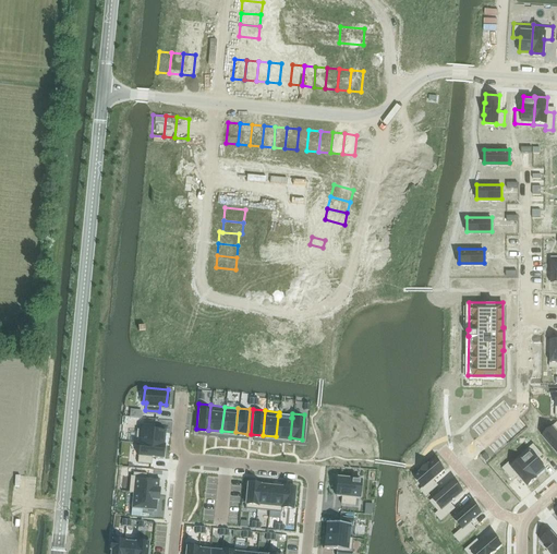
[(278,416),(276,436),(290,437),(292,418),(291,418),(279,416),(278,416)]
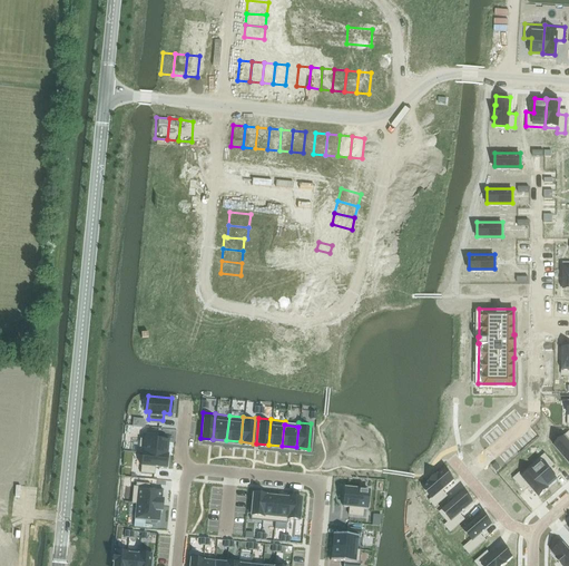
[(139,435),(138,449),(141,449),(166,451),(168,438),(156,437),(157,430),(144,428),(144,436),(139,435)]
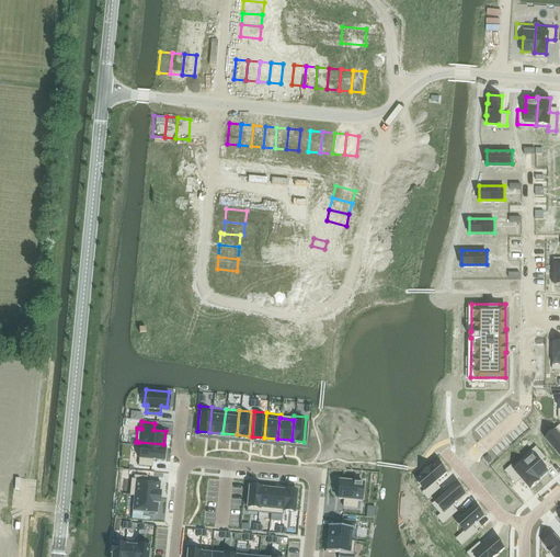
[(555,427),(545,435),(559,453),(559,421),(553,427),(555,427)]
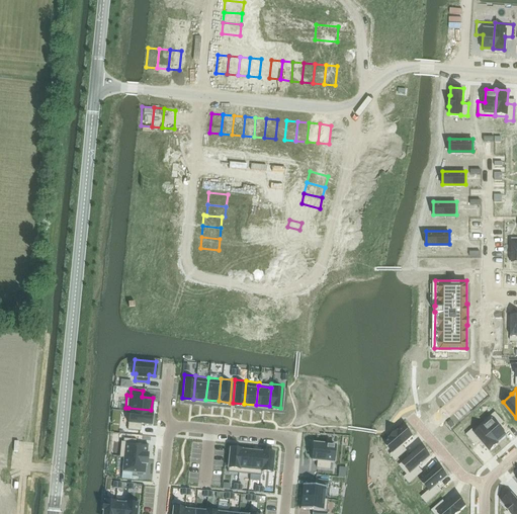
[(128,408),(127,426),(139,427),(140,421),(150,422),(151,410),(128,408)]
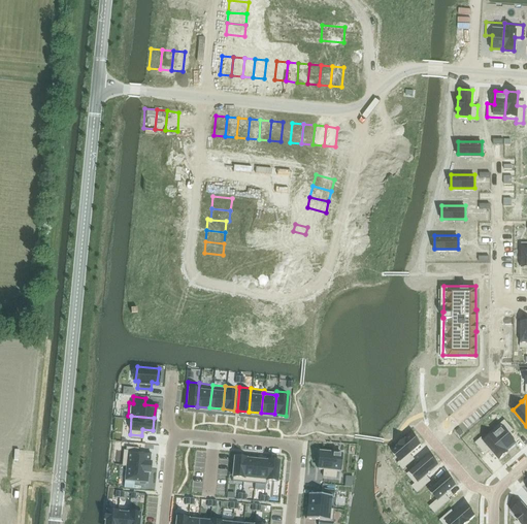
[(503,418),(490,429),(506,449),(516,441),(507,431),(512,427),(503,418)]
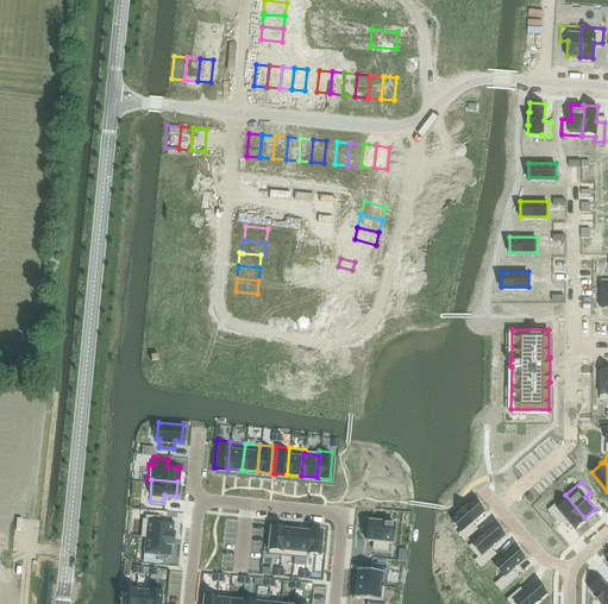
[(555,502),(547,507),(559,520),(564,515),(575,527),(585,517),(584,517),(565,495),(556,503),(555,502)]
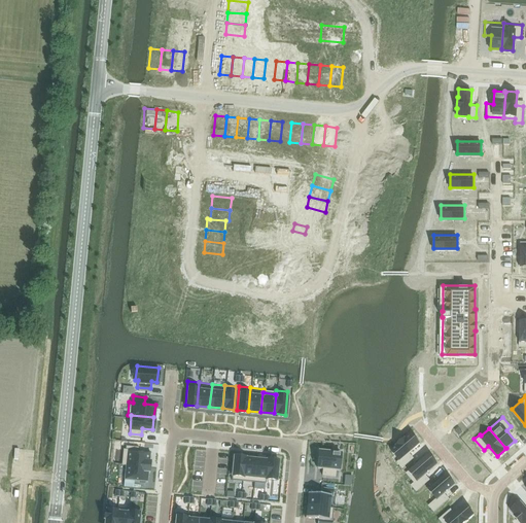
[(396,444),(390,448),(398,457),(396,459),(400,464),(413,455),(408,450),(419,441),(411,431),(405,436),(395,443),(396,444)]
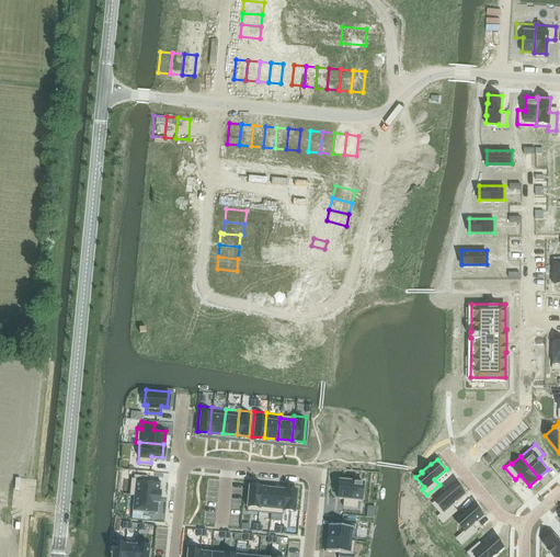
[(130,475),(128,491),(133,491),(159,493),(159,488),(158,488),(159,478),(158,478),(146,477),(146,473),(133,470),(133,475),(130,475)]
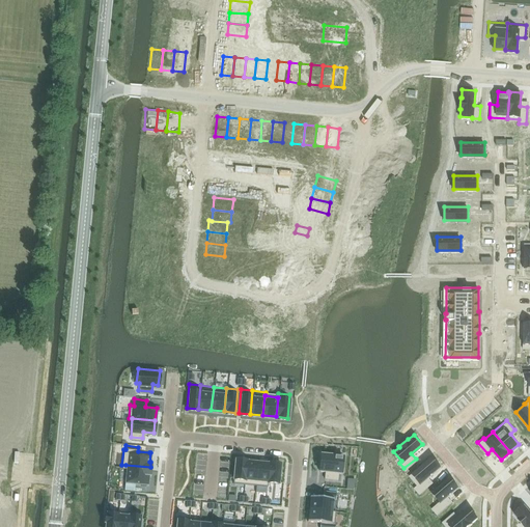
[(321,451),(318,469),(325,469),(324,475),(336,477),(337,470),(340,471),(342,453),(340,453),(340,450),(335,450),(334,452),(321,451)]
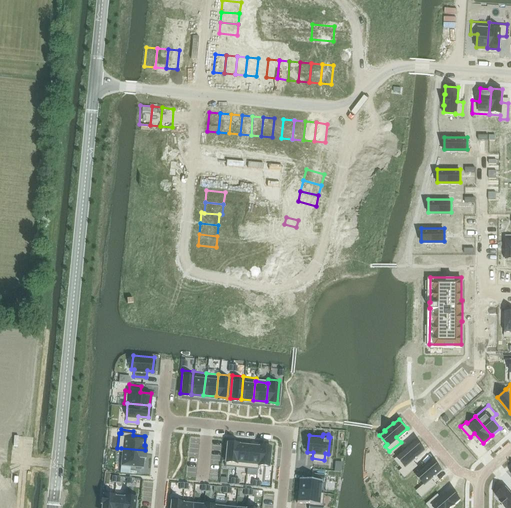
[(416,438),(394,457),(402,466),(399,468),(403,474),(416,463),(412,458),(424,448),(416,438)]
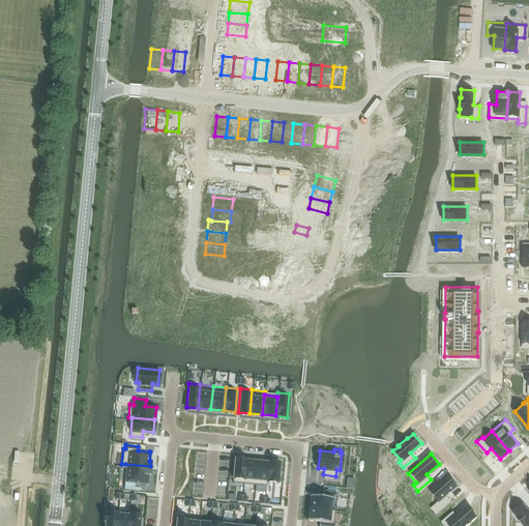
[(234,456),(232,479),(243,480),(245,457),(234,456)]
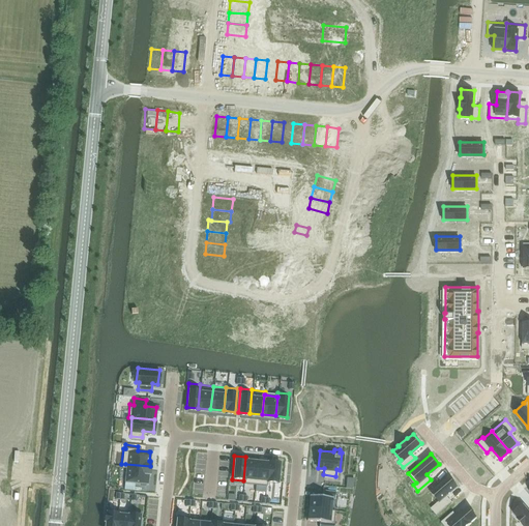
[(245,457),(243,480),(255,481),(257,458),(245,457)]
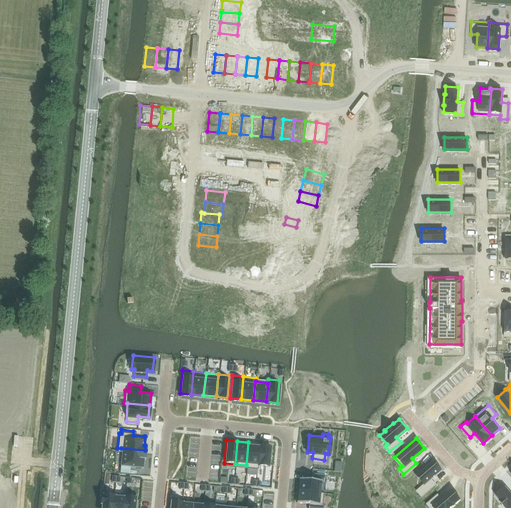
[(248,442),(246,465),(257,466),(257,462),(259,444),(248,442)]
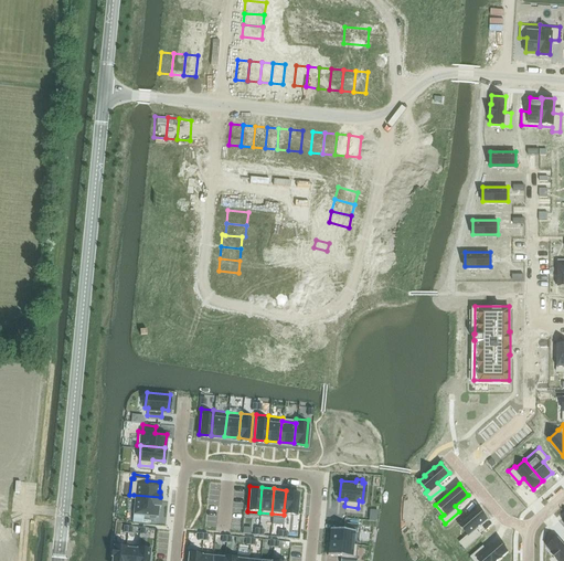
[(286,490),(284,510),(296,511),(298,491),(286,490)]
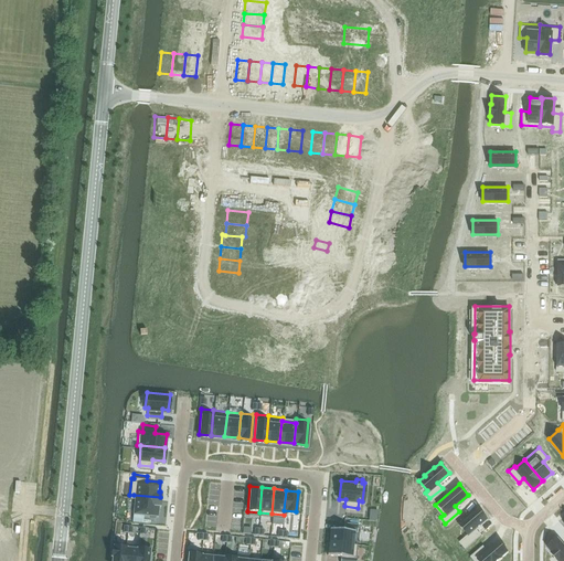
[(134,495),(131,515),(141,516),(141,511),(157,512),(157,514),(158,504),(159,504),(160,497),(134,495)]
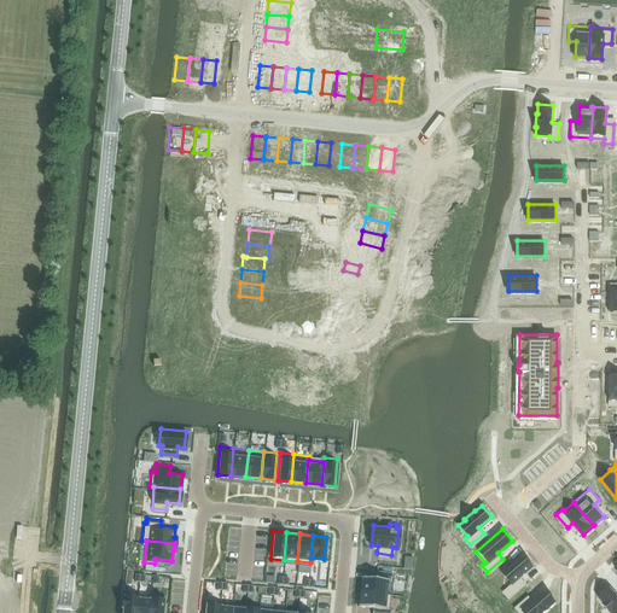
[(523,553),(501,571),(511,582),(502,589),(507,595),(524,581),(519,574),(533,564),(523,553)]
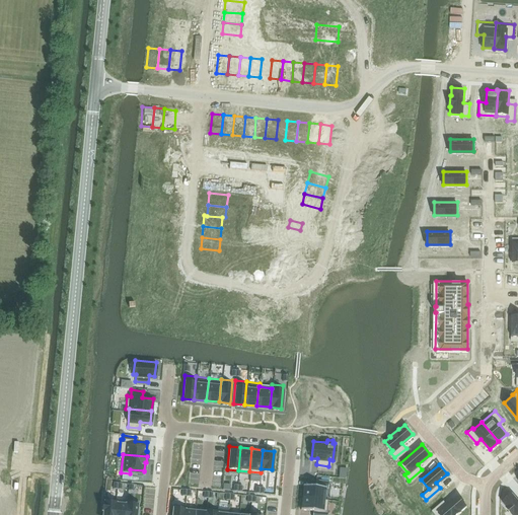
[(302,484),(301,495),(323,497),(323,496),(324,486),(327,486),(327,479),(315,477),(314,484),(302,483),(302,484)]
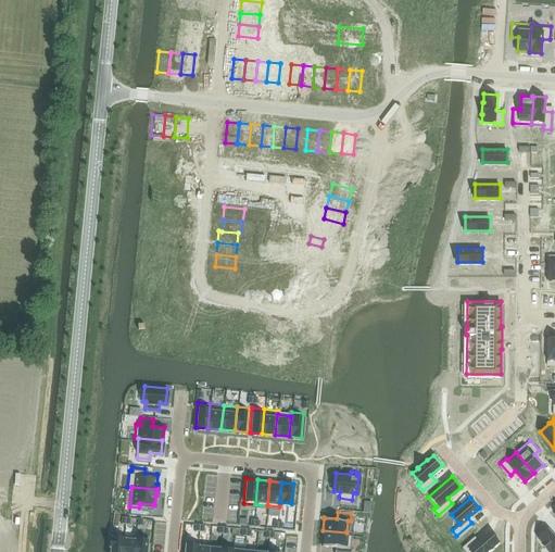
[(554,551),(554,535),(549,527),(538,536),(545,544),(544,544),(550,550),(551,551),(554,551)]
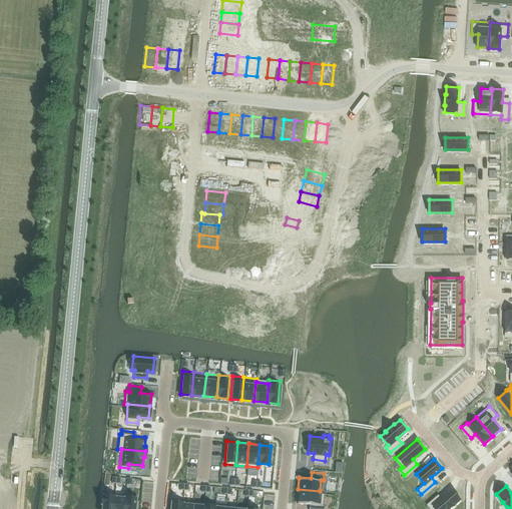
[(438,493),(427,502),(431,507),(433,505),(436,508),(448,508),(455,503),(461,498),(452,488),(442,497),(438,493)]
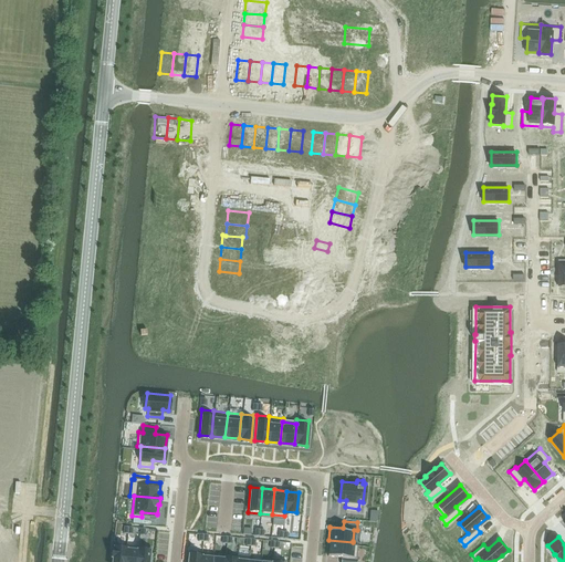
[(112,554),(111,561),(123,561),(126,541),(113,540),(113,547),(112,547),(111,554),(112,554)]
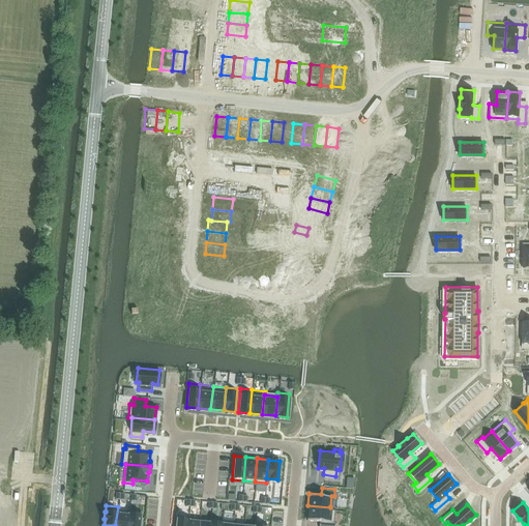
[(306,517),(305,517),(319,519),(318,525),(327,525),(332,525),(333,519),(334,507),(330,506),(330,507),(307,505),(306,517)]
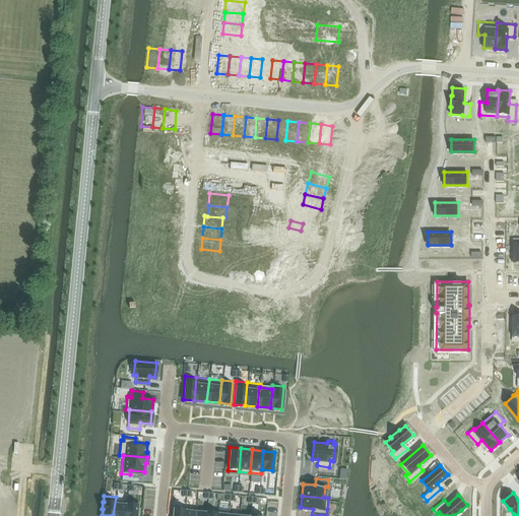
[(116,497),(113,515),(124,515),(126,498),(116,497)]
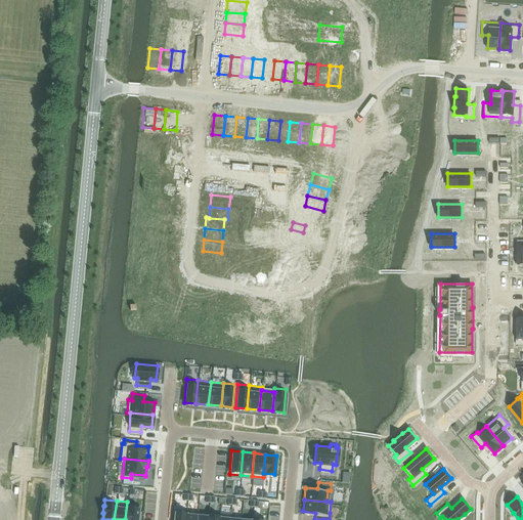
[(127,502),(125,519),(137,519),(139,503),(127,502)]
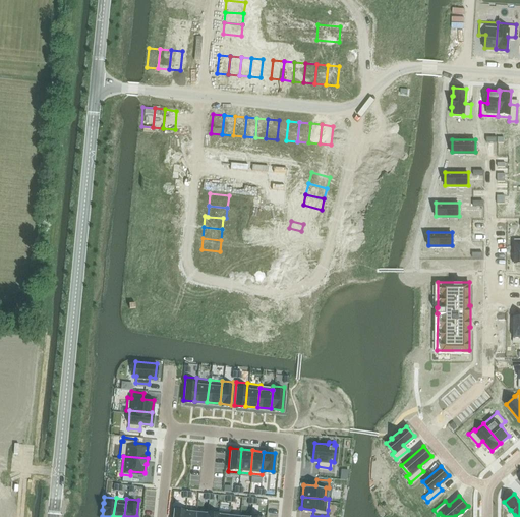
[(173,504),(172,516),(183,516),(185,505),(173,504)]
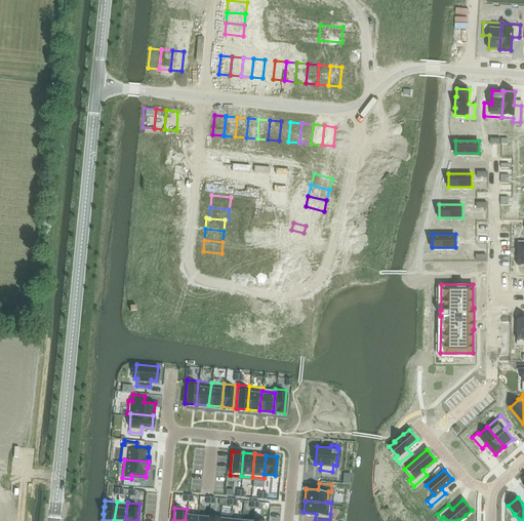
[(187,509),(185,520),(196,520),(197,510),(187,509)]
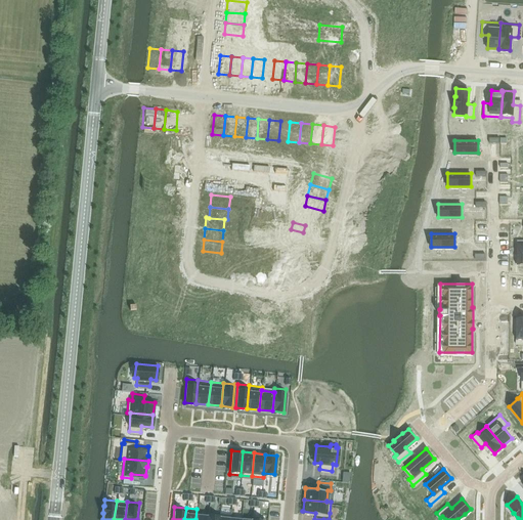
[(197,509),(195,519),(207,519),(208,510),(197,509)]
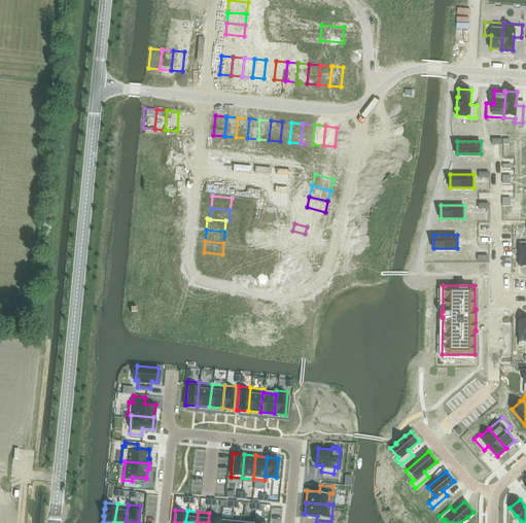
[(218,522),(220,514),(209,513),(208,522),(218,522)]
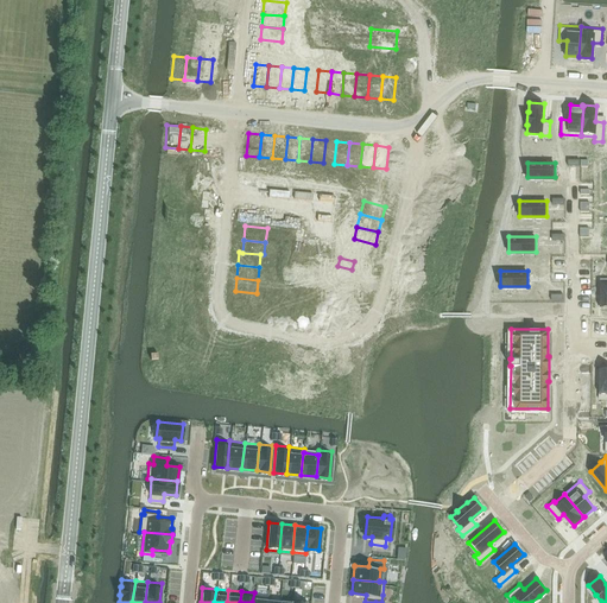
[(254,592),(252,602),(265,602),(267,594),(254,592)]
